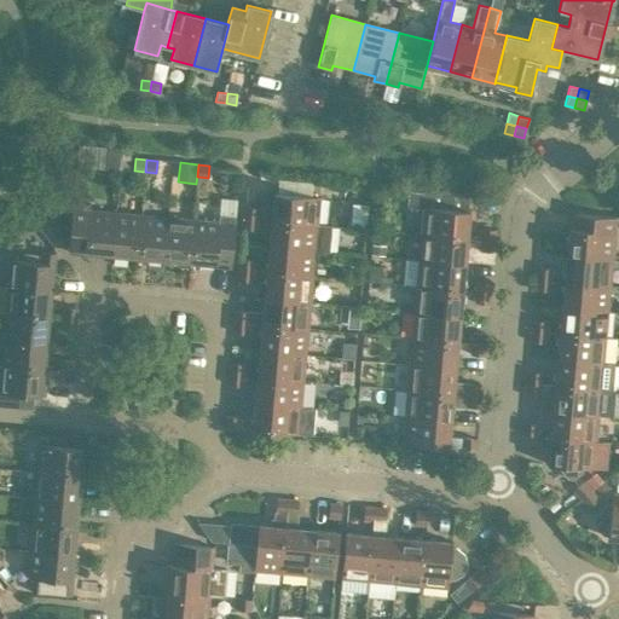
[(421,233),(467,237),(469,210),(467,210),(468,196),(408,190),(406,207),(423,208),(421,233)]
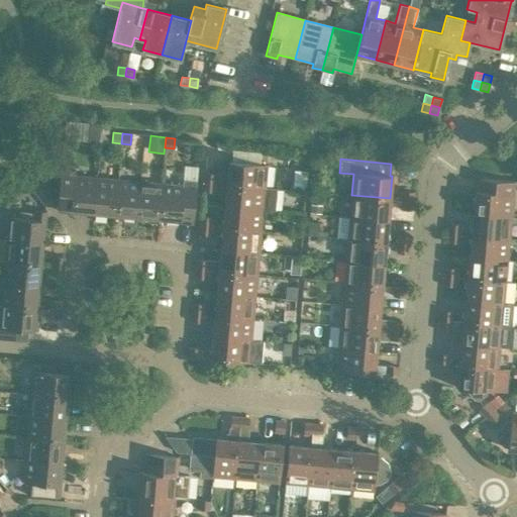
[(228,162),(227,174),(214,173),(214,174),(204,173),(203,182),(265,187),(267,165),(228,162)]
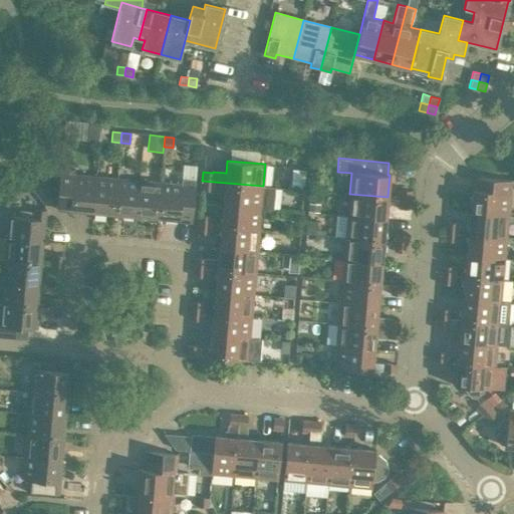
[(92,213),(96,177),(74,175),(74,169),(60,168),(56,209),(70,210),(69,211),(92,213)]
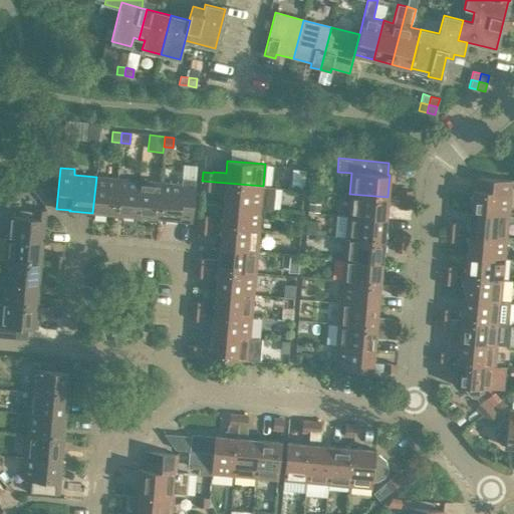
[(117,179),(96,177),(92,213),(114,215),(117,179)]
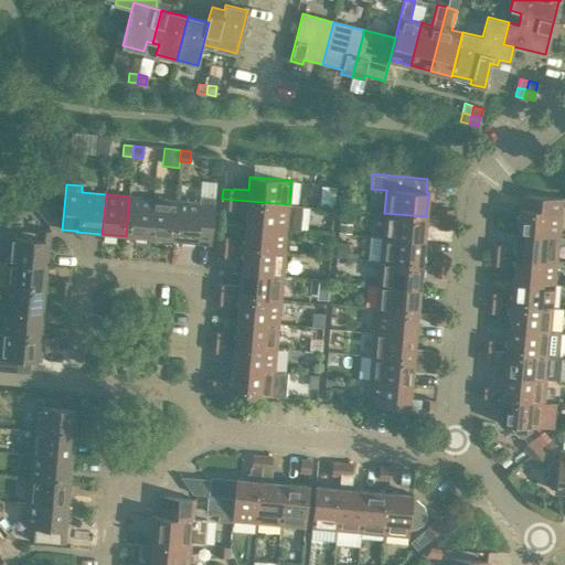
[(200,195),(199,202),(177,201),(173,241),(211,244),(214,198),(200,195)]
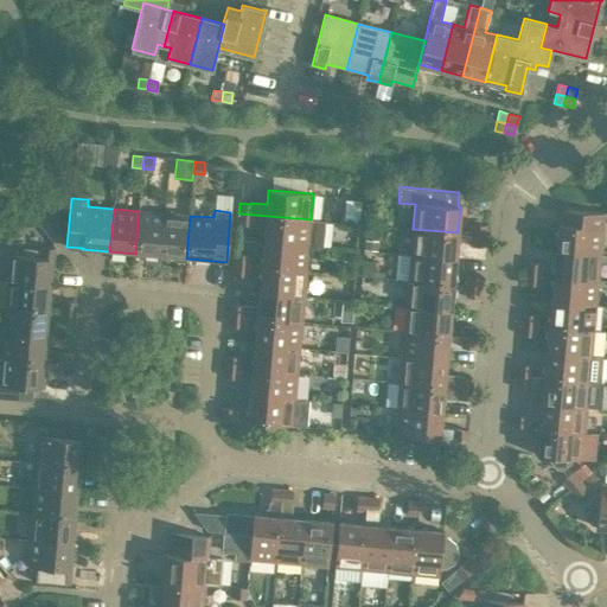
[(564,210),(563,224),(558,224),(556,249),(600,254),(602,228),(605,213),(564,210)]
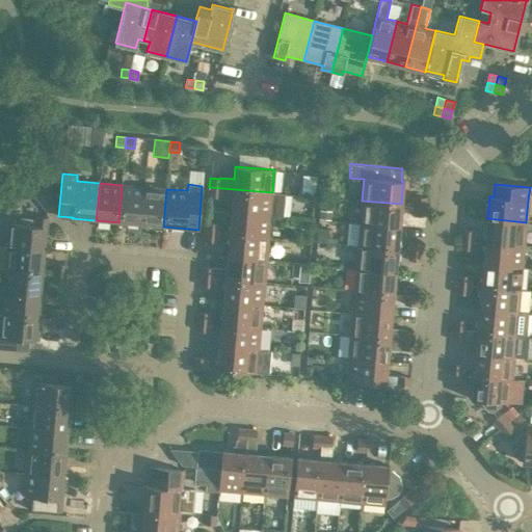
[(118,222),(141,224),(144,187),(122,185),(118,222)]
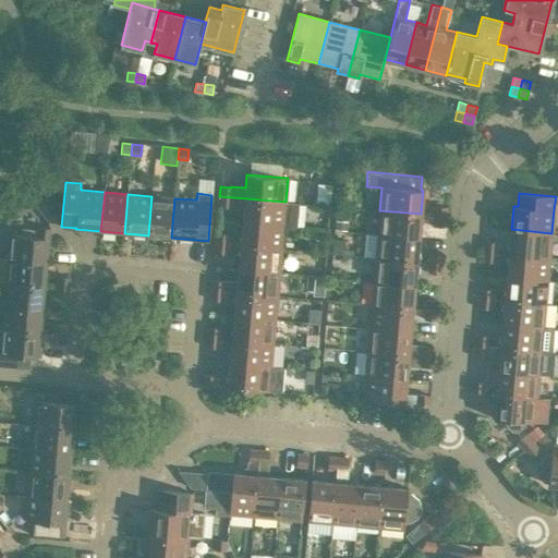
[(174,198),(152,196),(148,235),(171,238),(174,198)]
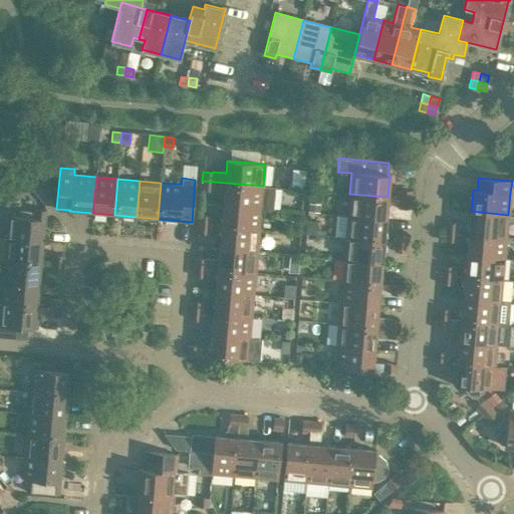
[(224,194),(223,204),(261,208),(273,209),(275,187),(263,186),(202,181),(202,190),(211,191),(211,193),(224,194)]
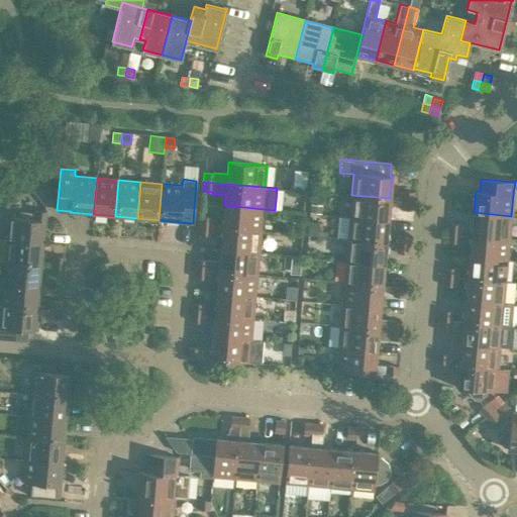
[(403,191),(402,200),(413,201),(414,193),(403,191)]
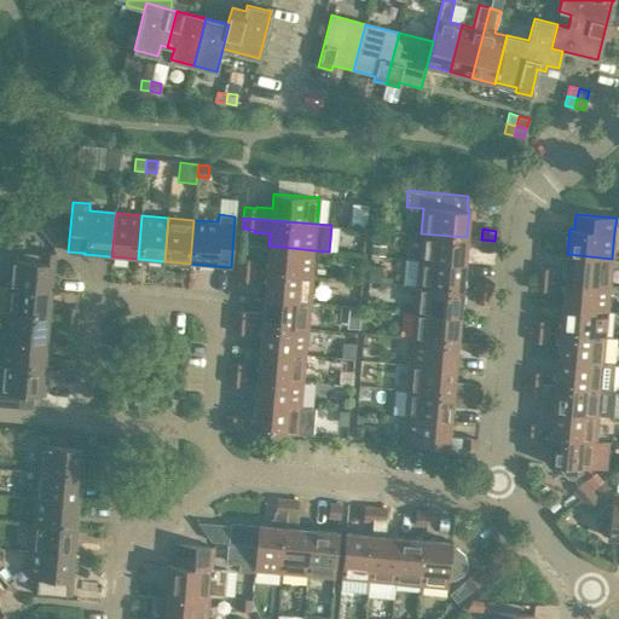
[(421,233),(418,259),(464,264),(467,237),(421,233)]
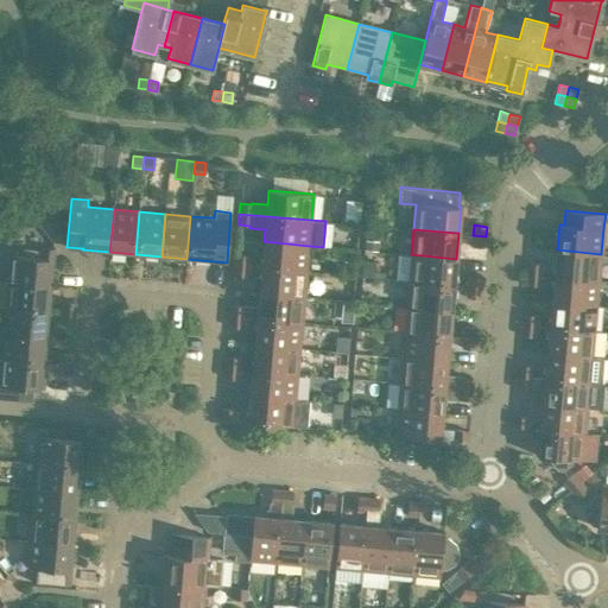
[(485,247),(486,236),(473,235),(472,246),(485,247)]
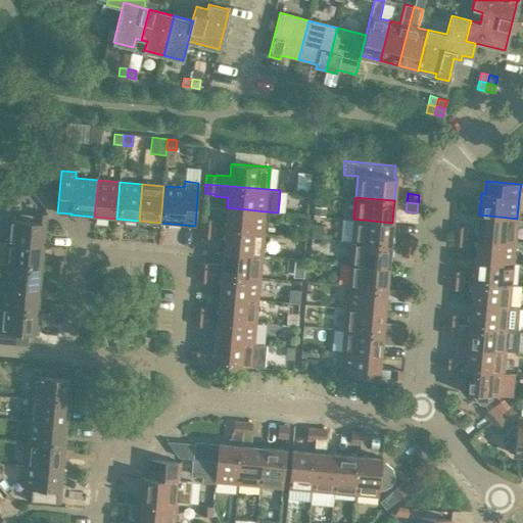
[(227,207),(225,230),(264,233),(266,211),(227,207)]
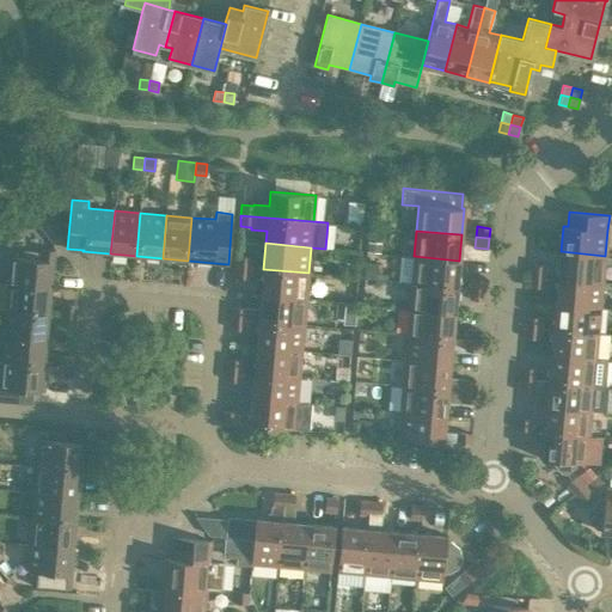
[(10,257),(7,283),(51,287),(54,250),(43,249),(42,259),(10,257)]
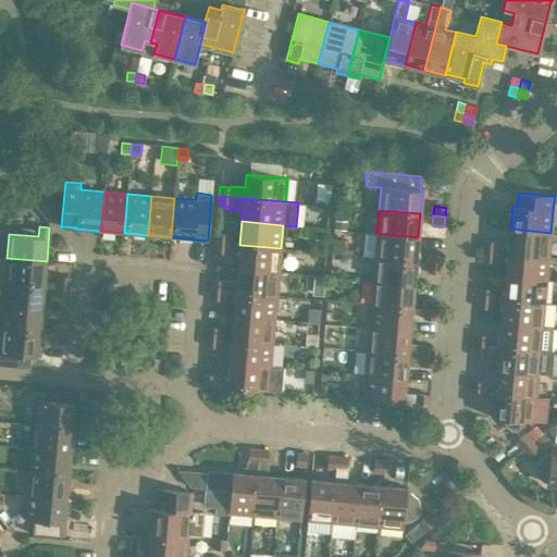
[(548,257),(551,233),(510,229),(508,252),(548,257)]
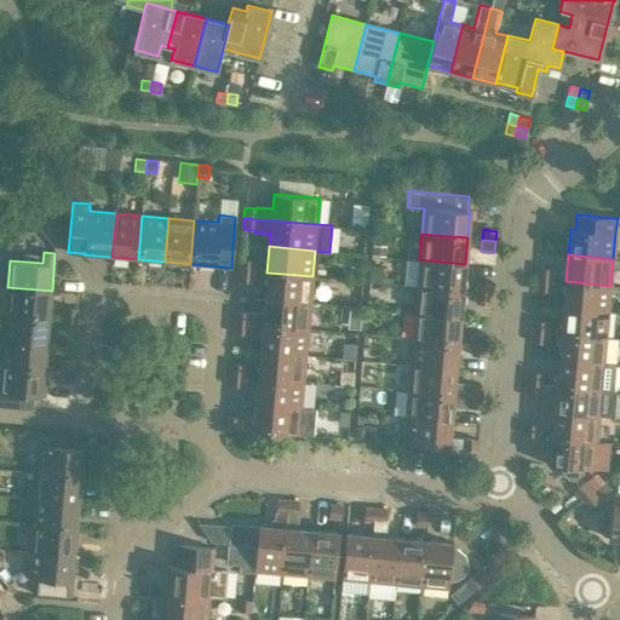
[(239,270),(253,271),(254,262),(240,259),(239,270)]
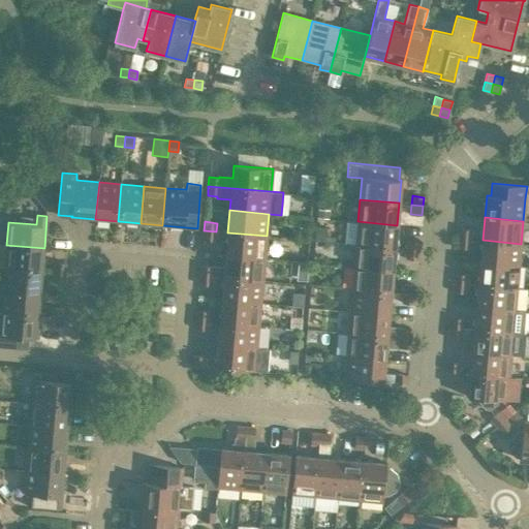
[(358,221),(355,244),(395,248),(397,225),(358,221)]
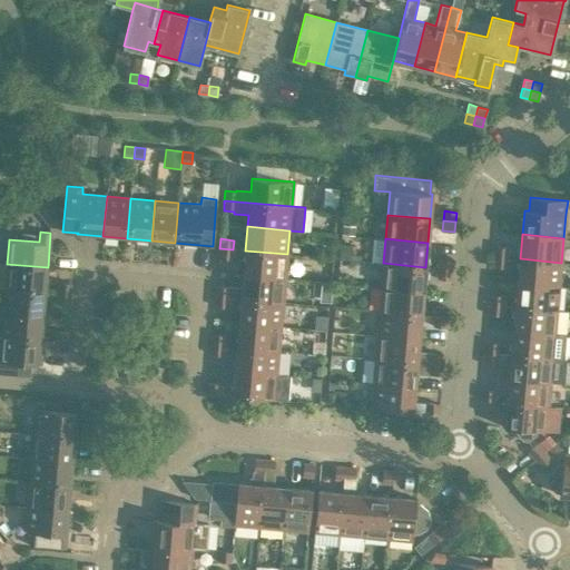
[(341,244),(340,258),(361,261),(362,255),(353,254),(353,245),(341,244)]
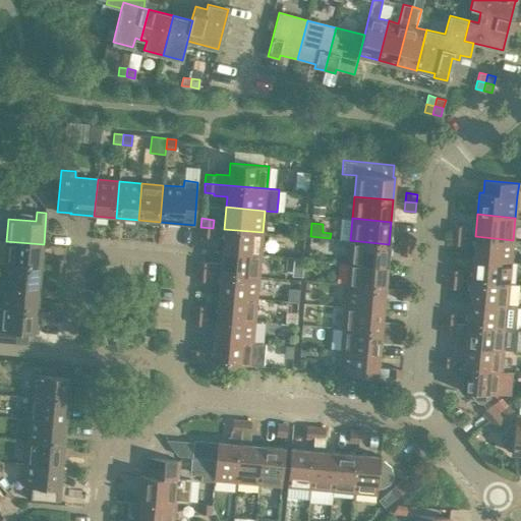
[(453,225),(452,234),(463,235),(464,227),(453,225)]
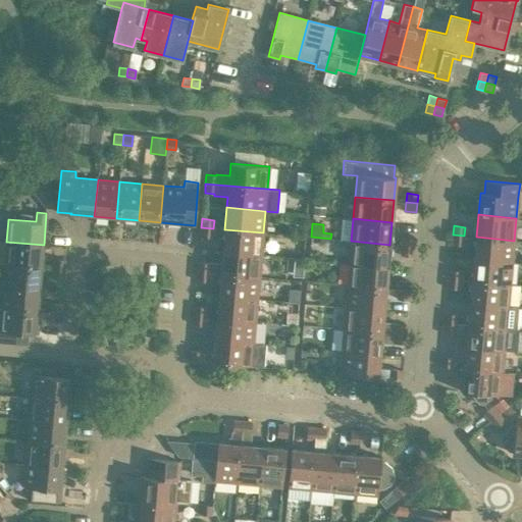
[(213,228),(201,227),(201,236),(212,237),(213,228)]
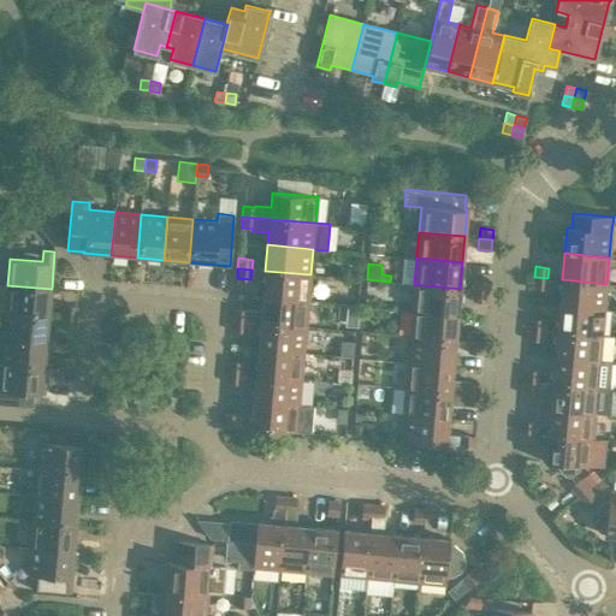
[(308,301),(311,274),(265,271),(262,296),(308,301)]
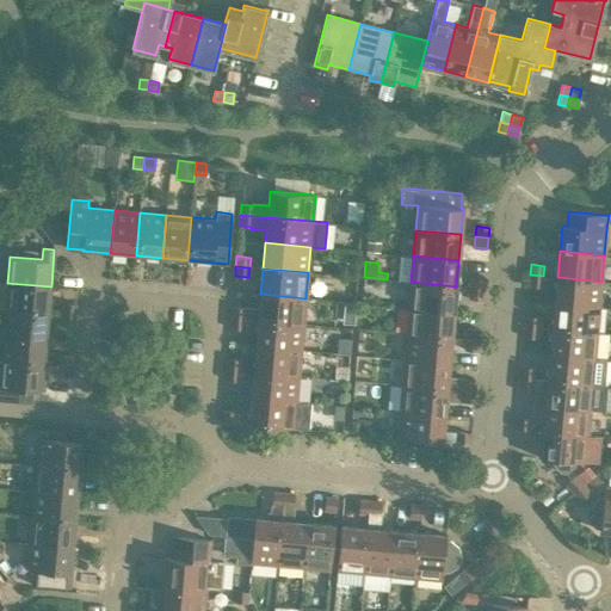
[(542,287),(543,276),(530,275),(529,285),(542,287)]
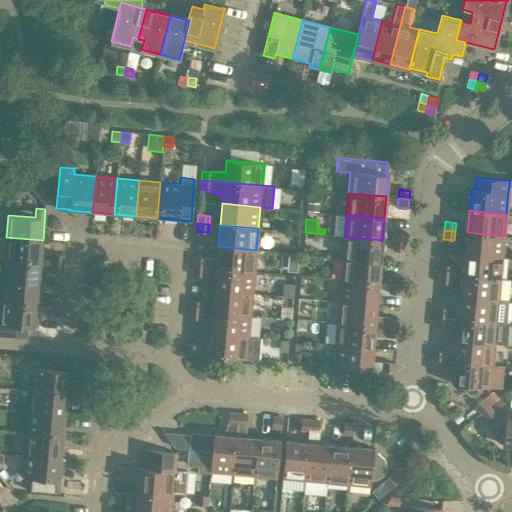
[(395,232),(394,241),(405,242),(406,233),(395,232)]
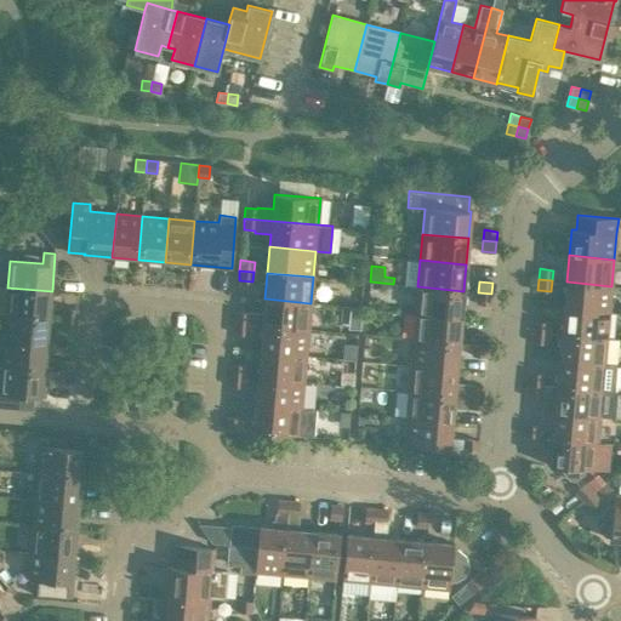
[(567,281),(564,308),(609,312),(611,286),(567,281)]
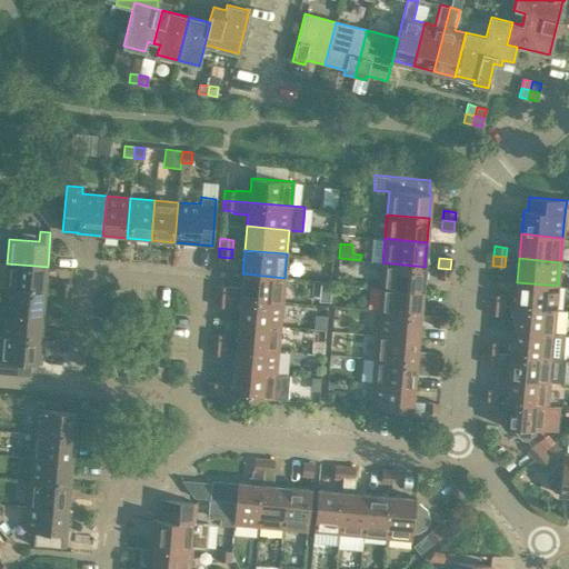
[(0,286),(5,287),(46,290),(48,267),(7,263),(0,262),(0,286)]
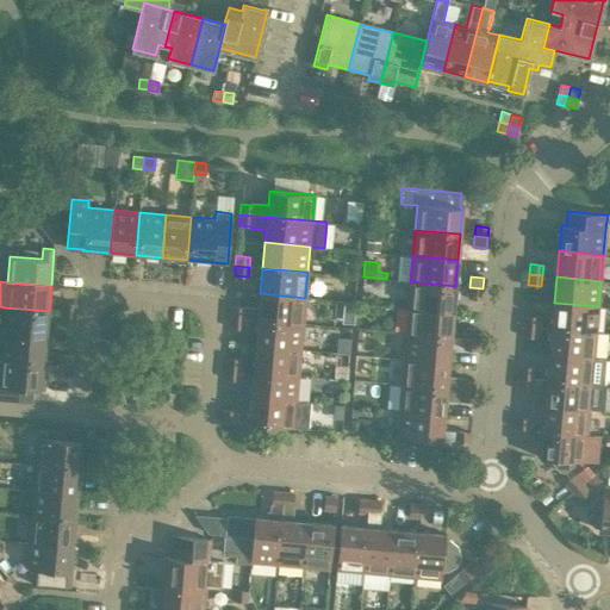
[(453,311),(455,286),(410,281),(408,306),(453,311)]
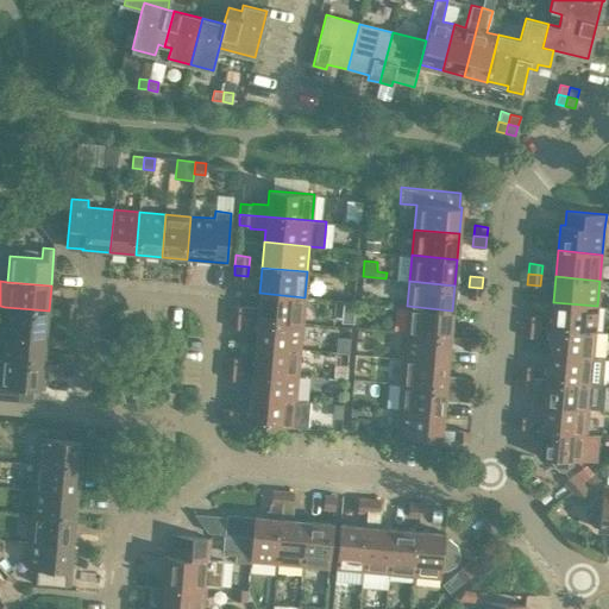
[(481,299),(482,288),(469,287),(468,297),(481,299)]
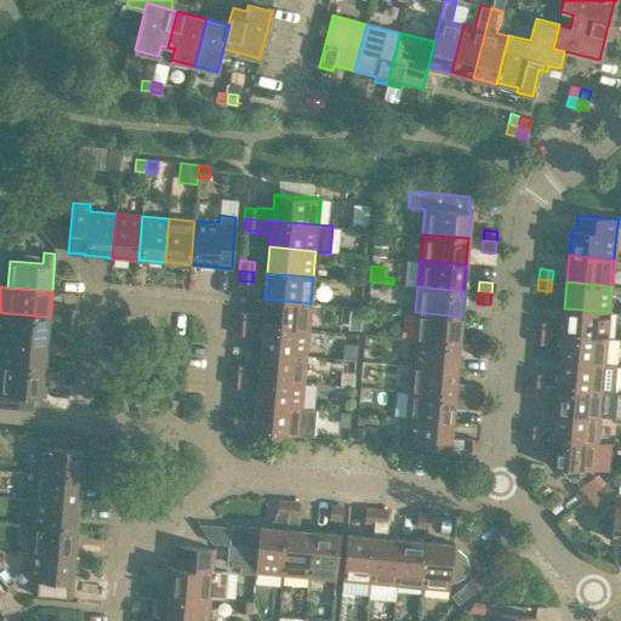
[(237,312),(235,323),(249,324),(262,326),(262,325),(308,329),(311,303),(265,298),(263,313),(248,312),(248,313),(237,312)]
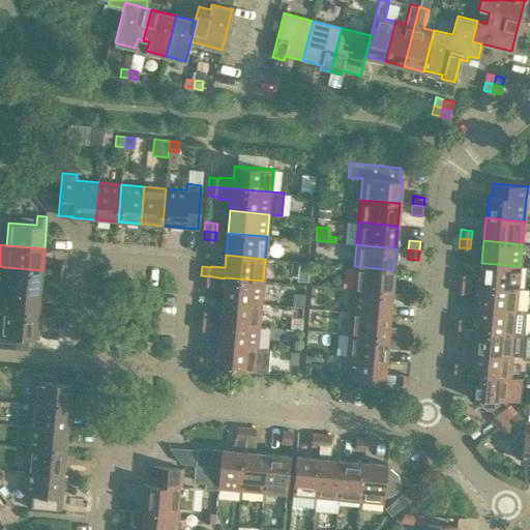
[(56,263),(55,272),(65,272),(66,264),(56,263)]
